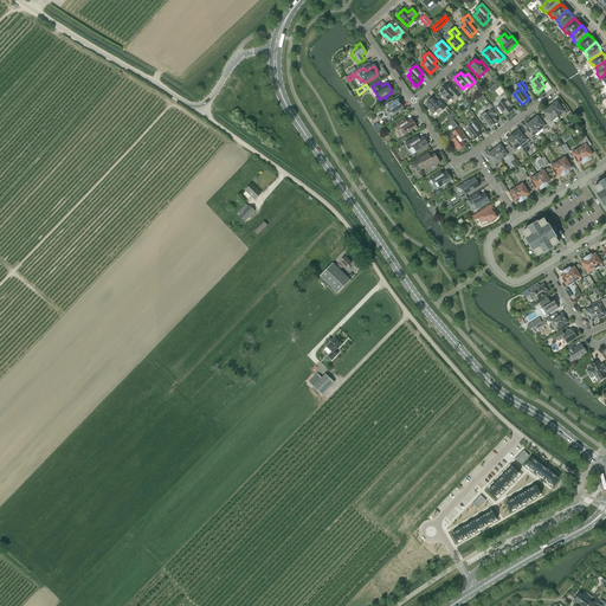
[(446,85),(439,91),(443,95),(442,95),(444,98),(445,97),(449,101),(451,98),(451,100),(452,100),(455,97),(456,100),(461,95),(452,85),(449,88),(446,85)]
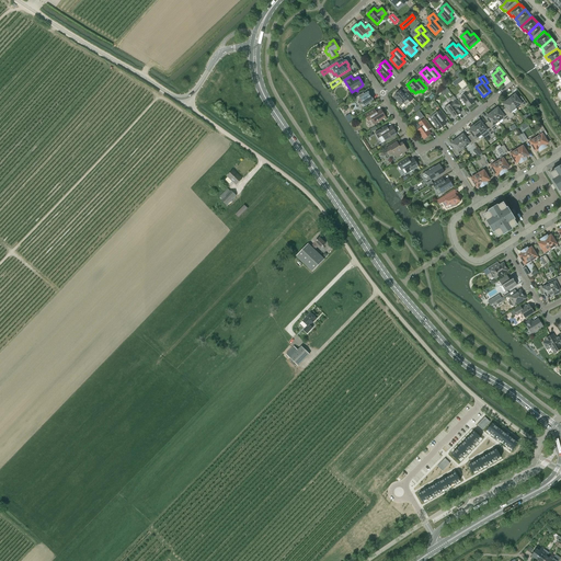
[(460,99),(468,107),(474,102),(472,99),(472,98),(471,98),(474,95),(468,87),(464,90),(465,92),(462,94),(462,95),(464,95),(460,99)]
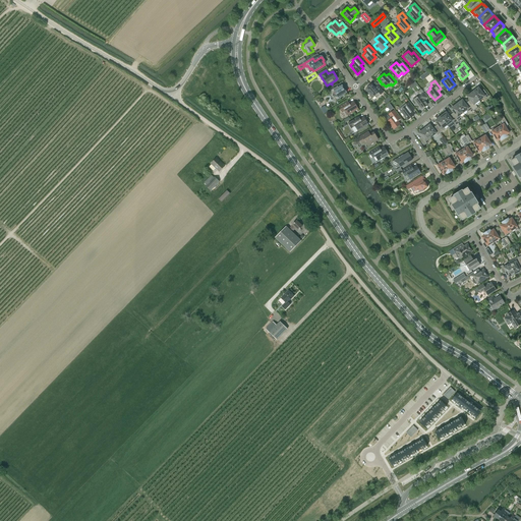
[(378,98),(384,93),(378,85),(374,89),(371,84),(370,85),(369,85),(368,85),(367,87),(367,88),(366,88),(366,89),(366,90),(365,91),(372,99),(374,97),(377,98),(378,98)]
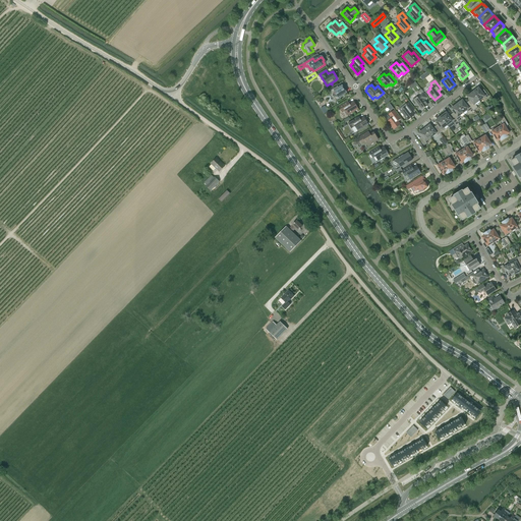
[(335,89),(329,92),(335,102),(340,98),(347,93),(345,90),(345,91),(343,89),(344,88),(342,85),(335,90),(335,89)]
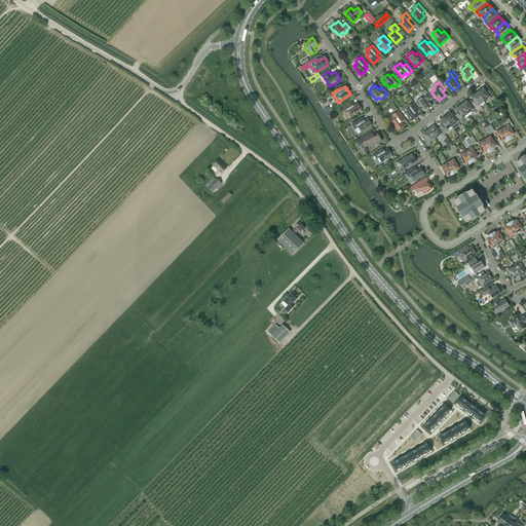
[(483,89),(478,94),(484,102),(489,98),(491,100),(493,98),(489,91),(487,94),(483,89)]
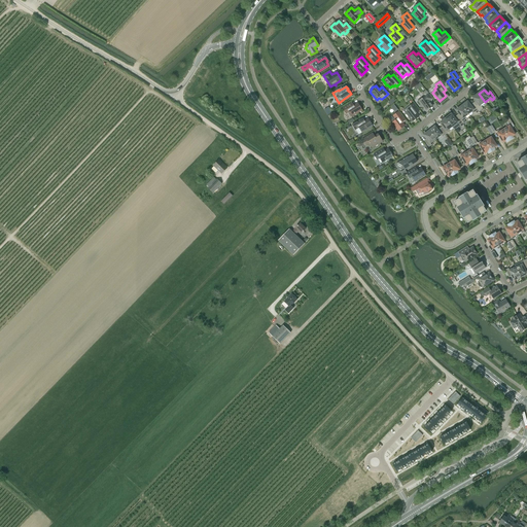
[(431,99),(428,94),(426,91),(423,94),(423,95),(424,97),(421,99),(420,106),(422,106),(426,111),(433,106),(429,101),(431,99)]
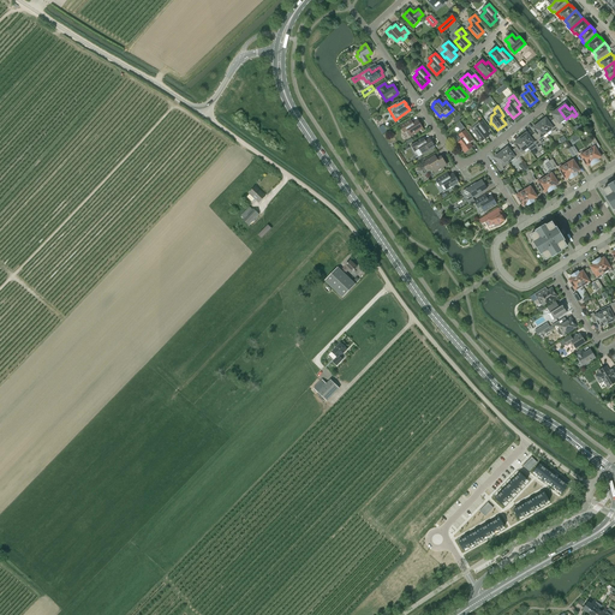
[(556,120),(553,123),(560,130),(563,127),(560,123),(566,119),(559,109),(551,114),(556,120)]
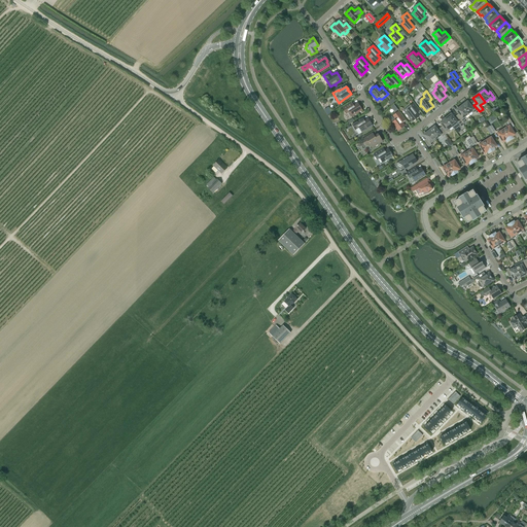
[(467,102),(462,106),(468,114),(471,112),(472,114),(476,112),(477,113),(480,111),(473,105),(471,106),(467,102)]
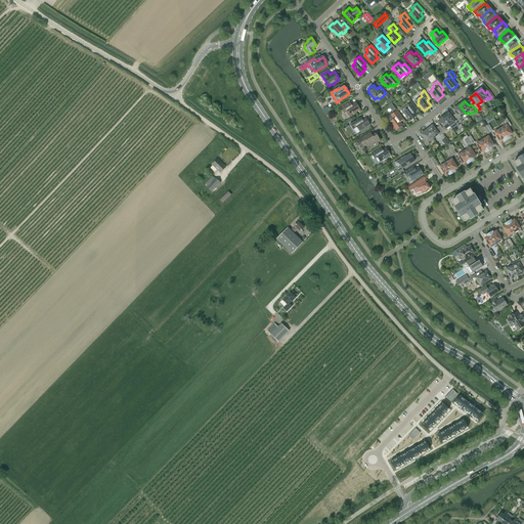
[(347,112),(350,116),(360,110),(356,102),(352,105),(350,102),(341,107),(345,114),(347,112)]
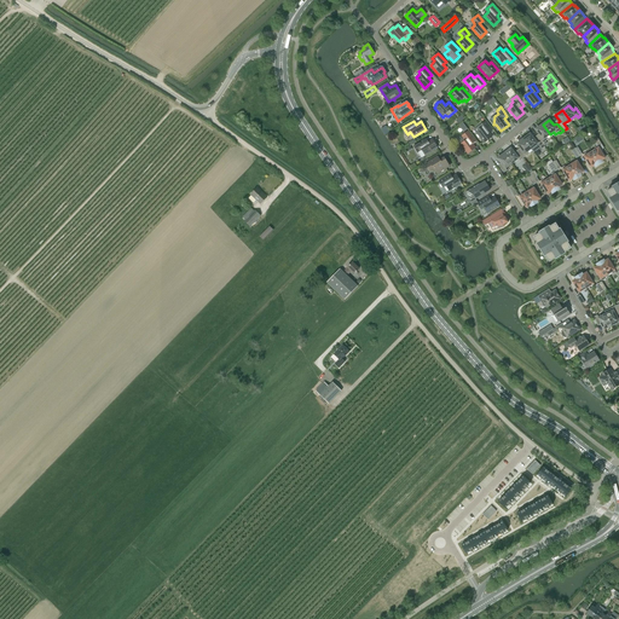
[(489,133),(492,131),(485,121),(479,126),(481,128),(476,132),(485,143),(492,137),(489,133)]
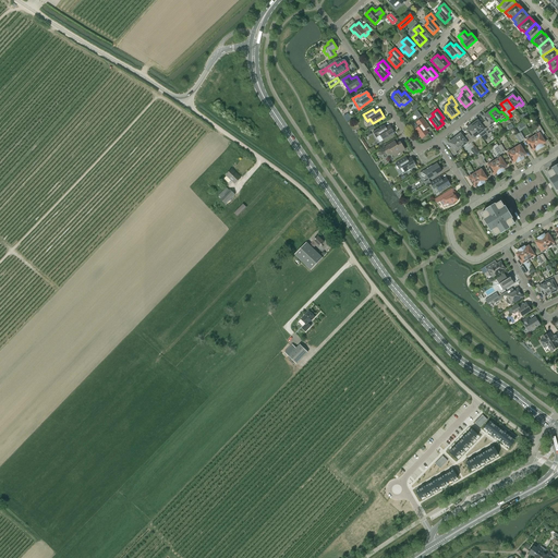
[(487,122),(484,124),(490,131),(493,129),(492,128),(494,125),(493,123),(496,121),(489,112),(483,117),(487,122)]
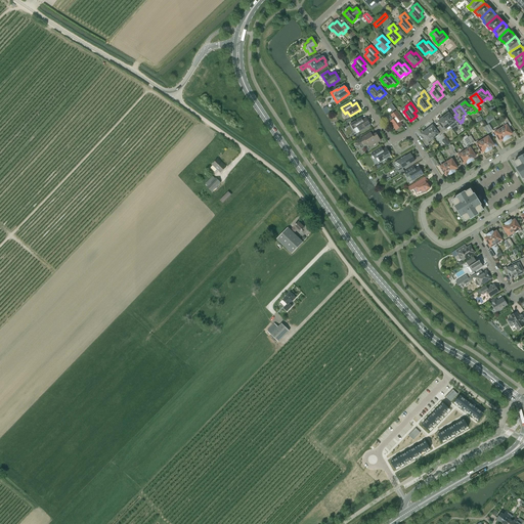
[(402,120),(400,117),(396,112),(391,115),(393,118),(393,120),(390,122),(392,125),(392,126),(393,128),(394,128),(396,130),(402,126),(399,122),(400,121),(400,122),(402,120)]
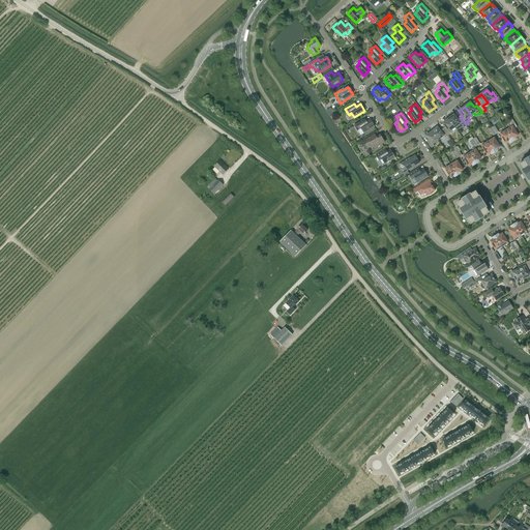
[(453,115),(448,119),(454,127),(457,130),(463,126),(463,127),(466,125),(466,124),(460,118),(458,120),(453,115)]
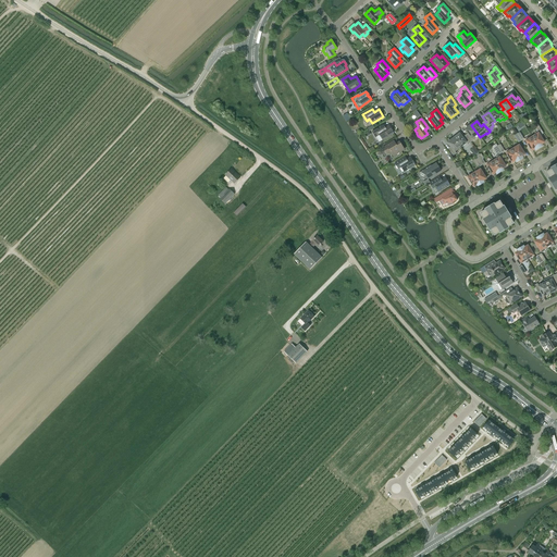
[(544,143),(539,134),(543,132),(541,128),(536,122),(533,124),(535,127),(534,127),(537,132),(534,133),(535,135),(532,137),(539,148),(542,146),(541,145),(544,143)]
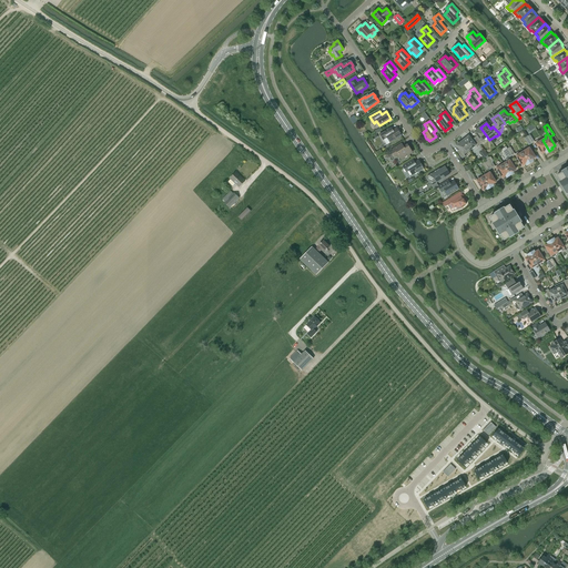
[(402,135),(397,128),(393,131),(391,128),(379,134),(383,140),(384,140),(387,144),(402,135)]
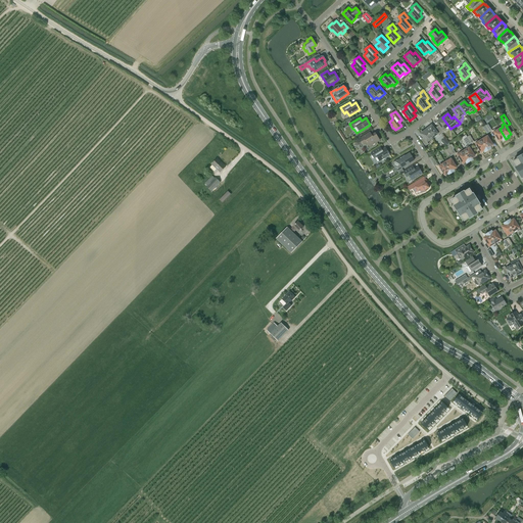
[(448,126),(442,117),(437,122),(440,127),(438,129),(442,134),(447,130),(445,128),(448,126)]
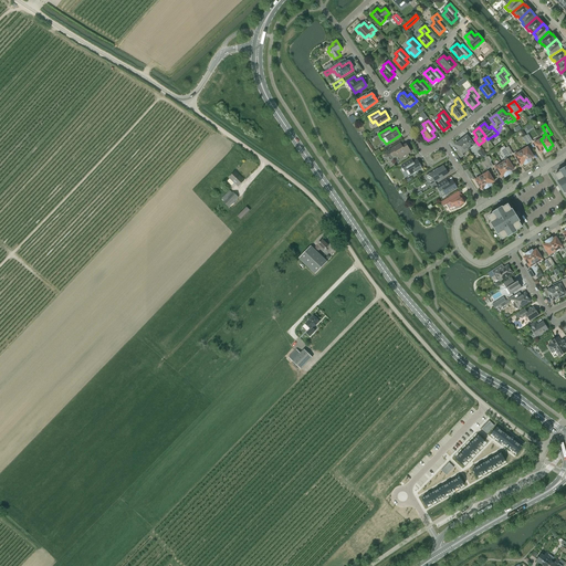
[(467,136),(461,140),(468,149),(473,145),(475,147),(479,145),(474,139),(471,142),(467,136)]
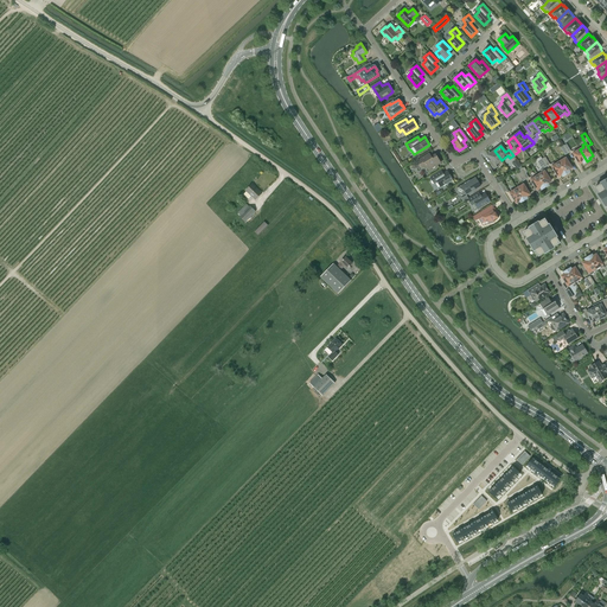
[(583,164),(587,161),(580,149),(576,152),(575,149),(572,152),(580,164),(583,161),(583,164)]
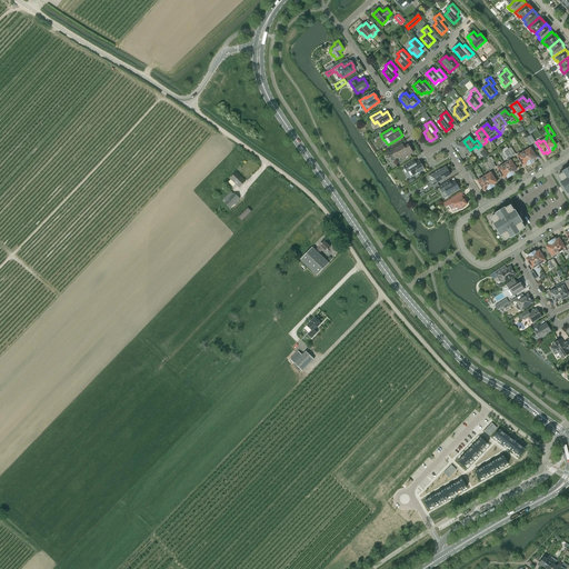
[(465,155),(470,150),(463,141),(458,146),(461,151),(459,153),(463,159),(467,157),(465,155)]
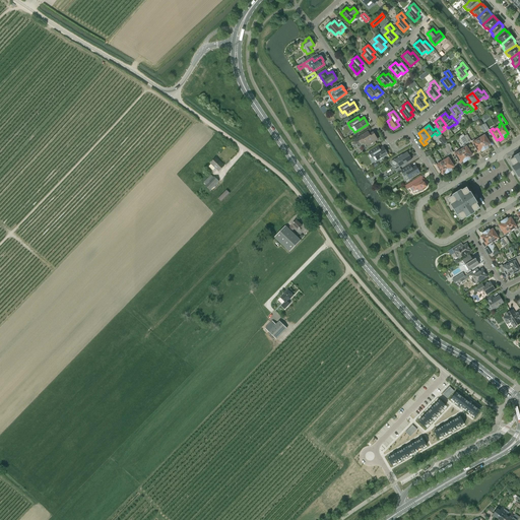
[(378,140),(374,133),(370,136),(368,132),(359,138),(362,144),(365,142),(368,146),(378,140)]
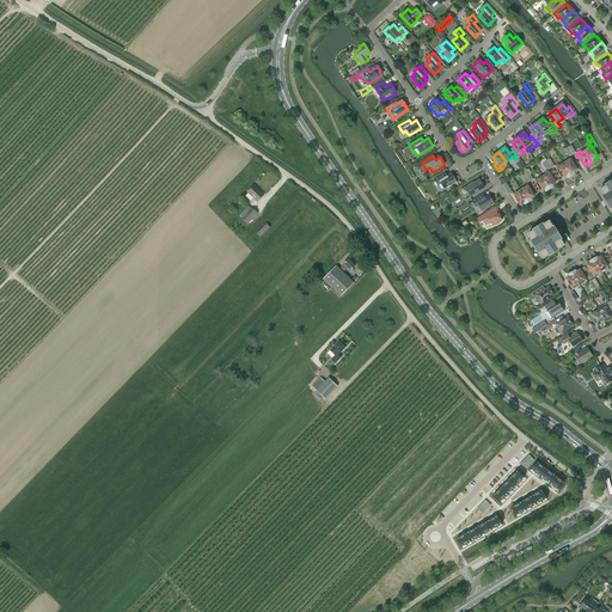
[(563,164),(571,176),(574,173),(574,172),(576,170),(570,160),(563,164)]
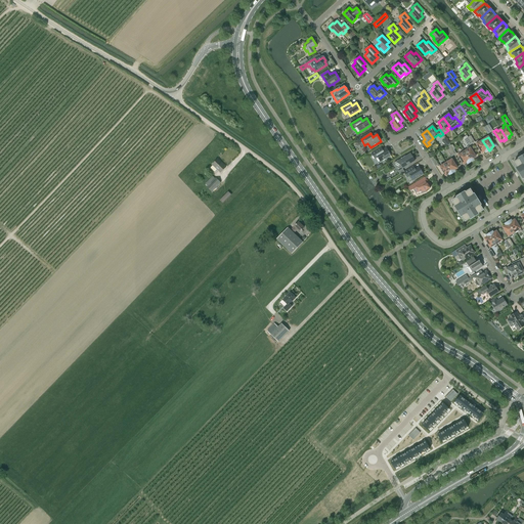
[(486,153),(489,150),(482,140),(479,142),(478,140),(475,142),(482,153),(485,150),(486,153)]
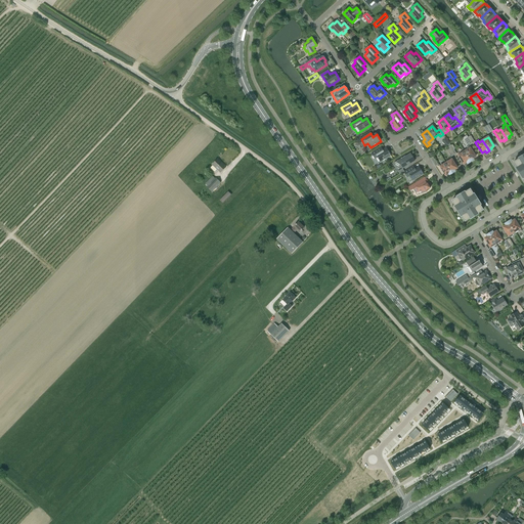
[(449,147),(448,147),(453,155),(456,154),(453,149),(455,148),(452,144),(451,145),(450,143),(448,145),(449,147)]
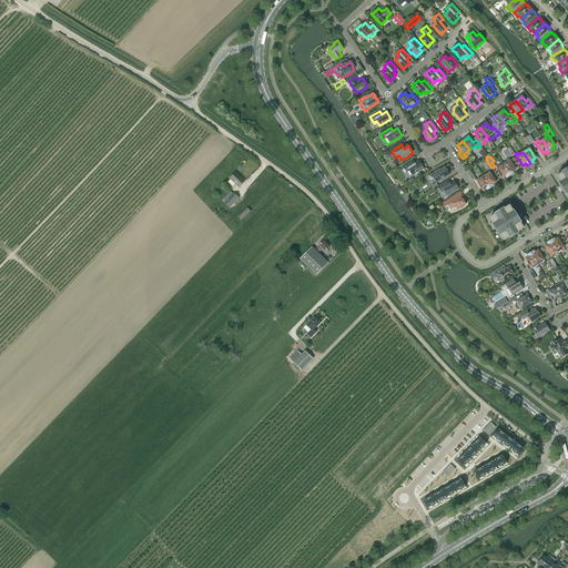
[(507,162),(504,164),(510,175),(514,173),(513,172),(516,170),(508,159),(506,160),(507,162)]
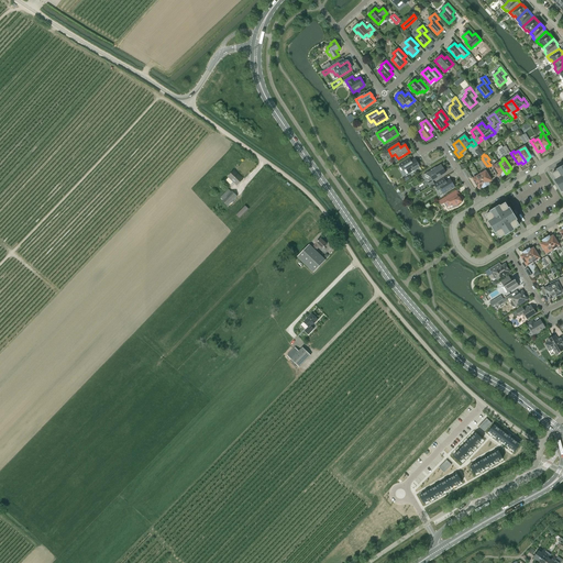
[(409,158),(399,165),(404,170),(406,169),(409,174),(420,167),(415,159),(411,162),(409,158)]
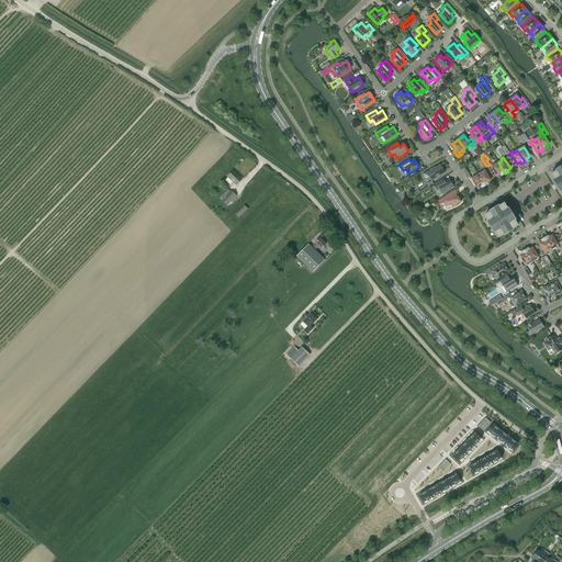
[(502,176),(505,173),(498,163),(494,165),(493,163),(491,165),(497,176),(501,175),(502,176)]
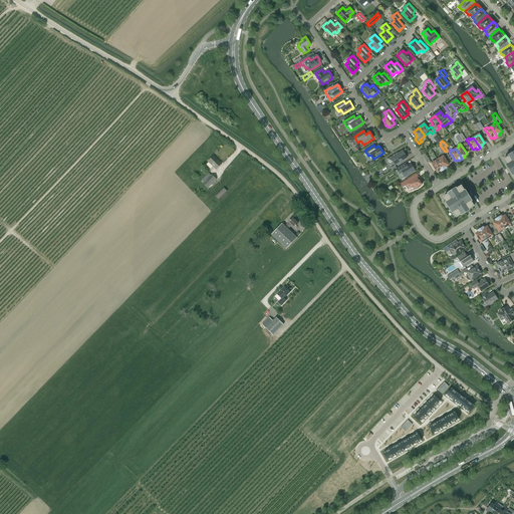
[(403,151),(398,155),(398,154),(398,153),(387,160),(388,160),(393,162),(395,166),(407,158),(406,156),(405,153),(404,153),(403,151)]
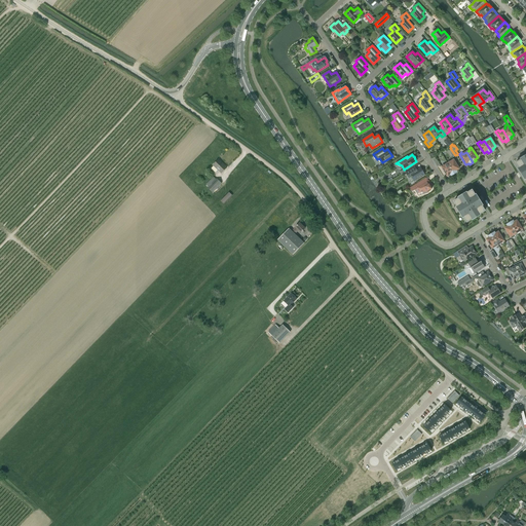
[(525,180),(525,156),(516,163),(525,180)]
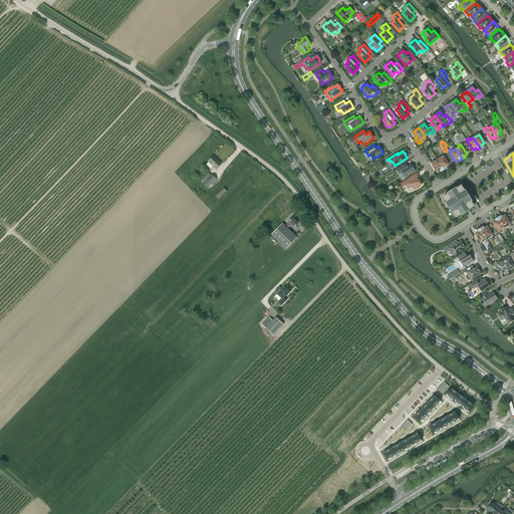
[(208,162),(216,170),(222,164),(214,156),(208,162)]
